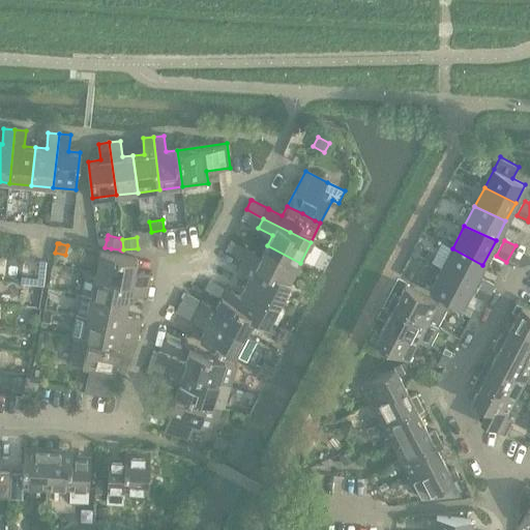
[(442,243),(433,261),(443,267),(473,284),(482,265),(452,248),(442,243)]
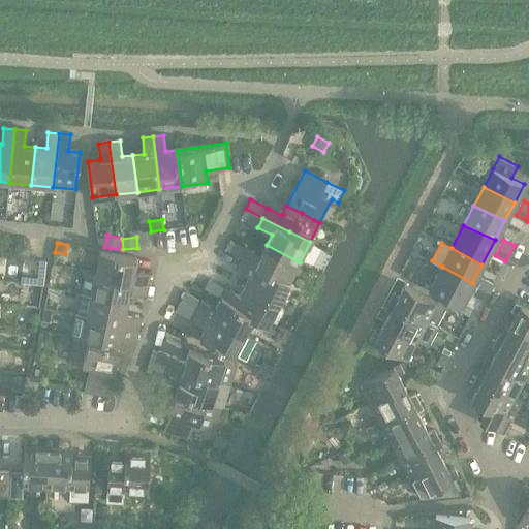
[(247,248),(242,257),(289,282),(300,262),(267,245),(261,255),(247,248)]
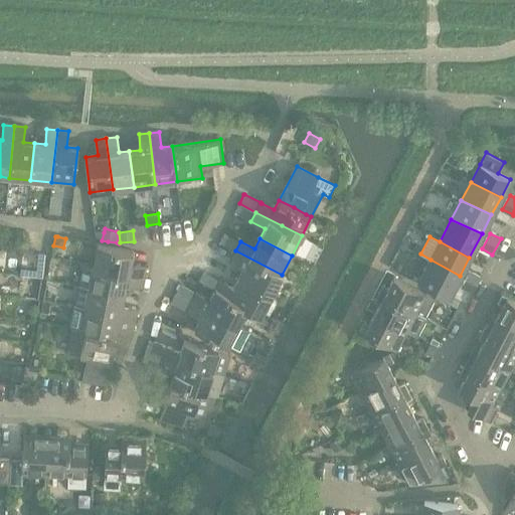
[(97,244),(93,266),(144,277),(146,266),(130,263),(133,251),(97,244)]
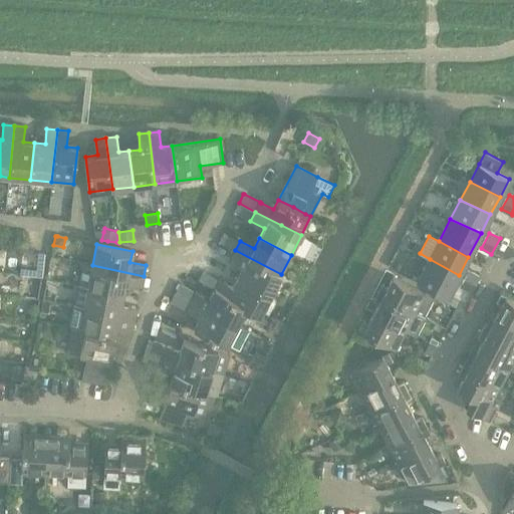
[(235,250),(230,260),(244,267),(239,276),(271,293),(281,274),(235,250)]
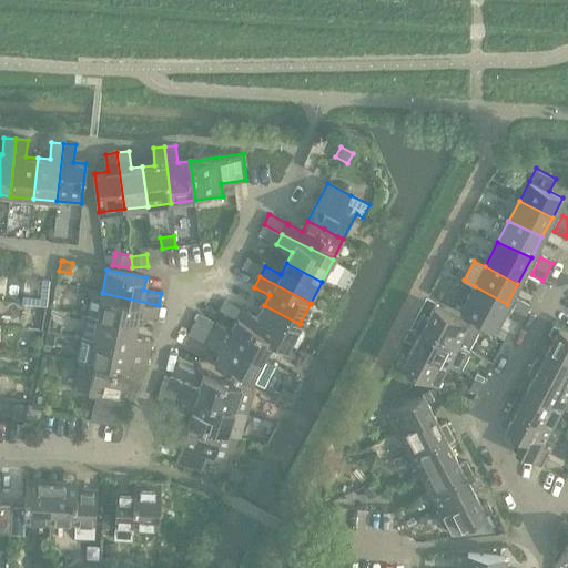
[(475,286),(463,310),(495,326),(507,304),(475,286)]
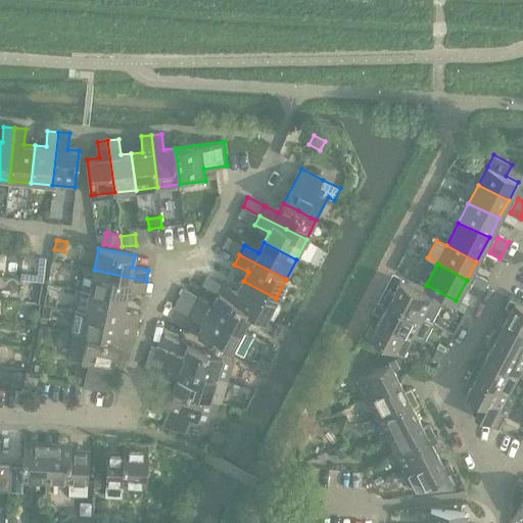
[(84,268),(79,290),(126,299),(128,288),(143,291),(146,281),(94,270),(84,268)]
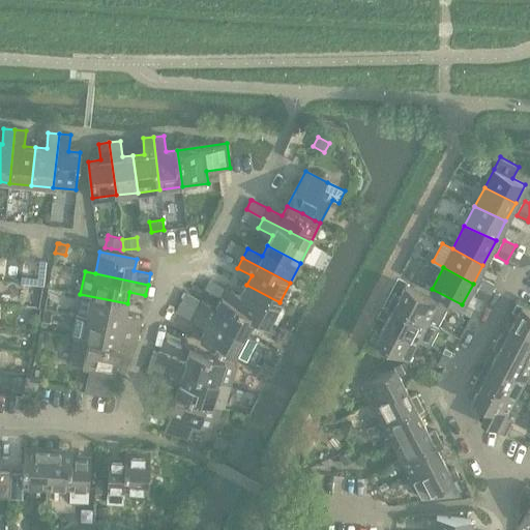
[(475,295),(487,300),(495,286),(483,280),(475,295)]
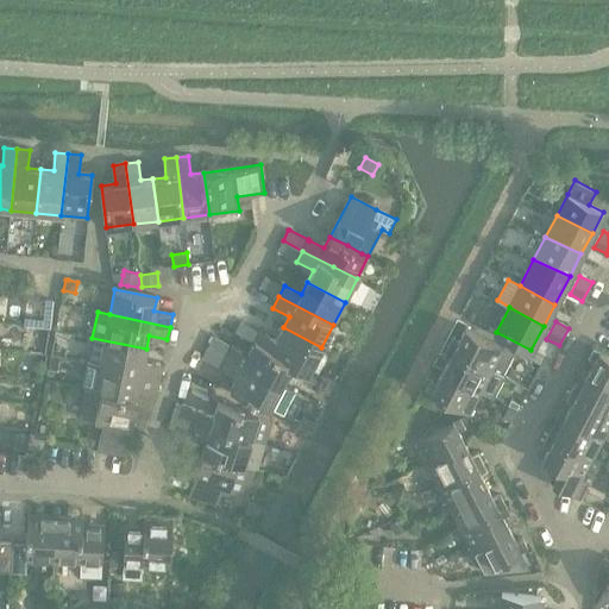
[(261,331),(255,343),(288,359),(293,362),(293,363),(309,371),(309,370),(321,347),(283,327),(277,339),(261,331)]
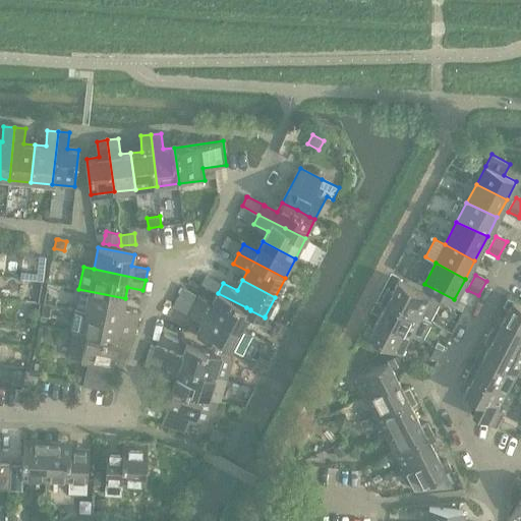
[(383,296),(430,321),(440,302),(399,281),(393,292),(387,289),(383,296)]
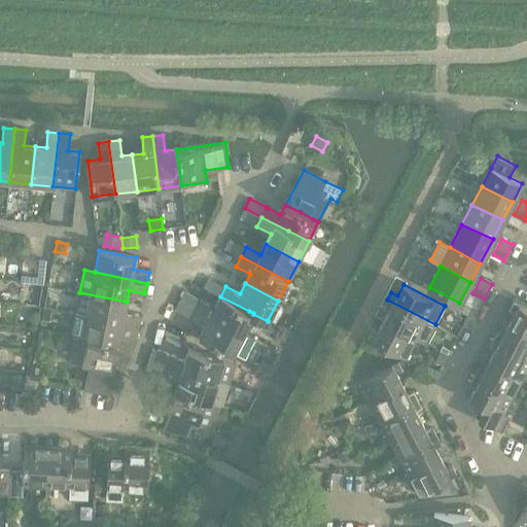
[(79,292),(75,314),(138,326),(140,315),(125,312),(127,302),(79,292)]
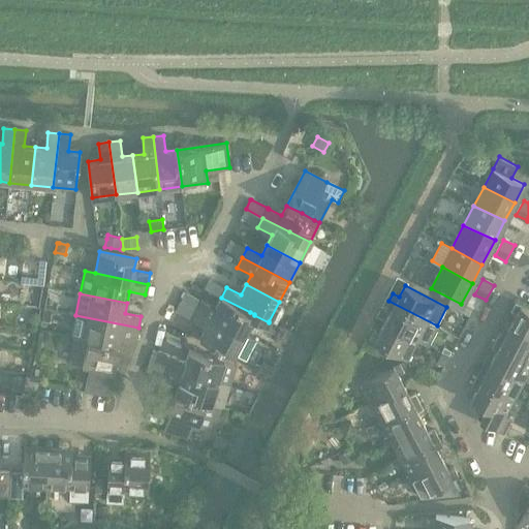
[(203,300),(197,310),(211,317),(244,334),(254,315),(254,314),(250,312),(221,298),(216,307),(203,300)]
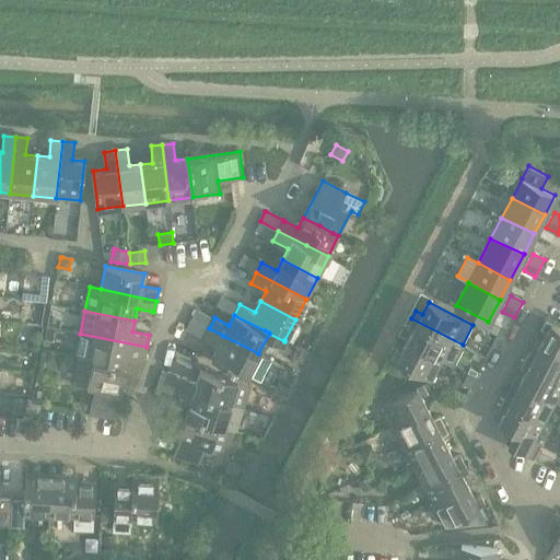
[(191,318),(186,329),(189,331),(203,338),(219,346),(212,358),(247,375),(260,382),(271,360),(258,353),(223,336),(209,328),(191,318)]
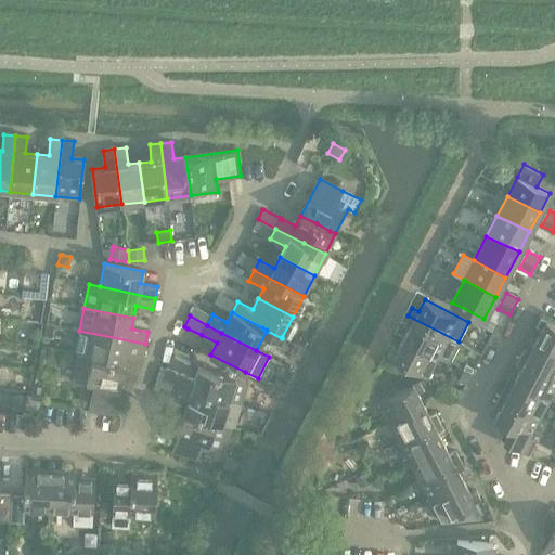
[(404,339),(438,357),(450,363),(460,344),(457,343),(459,341),(408,315),(403,324),(410,327),(404,339)]
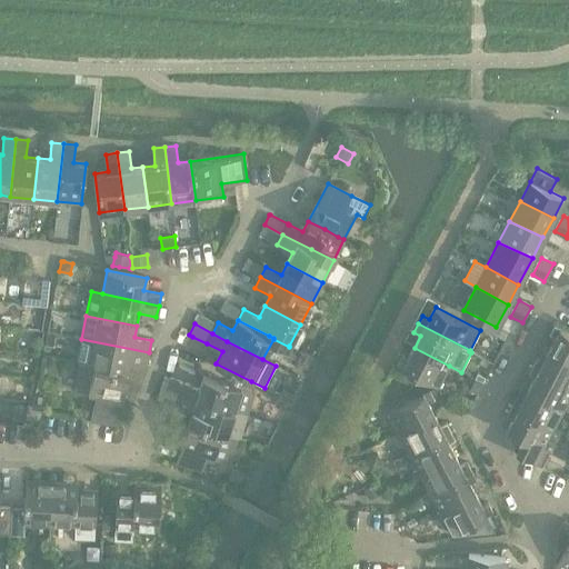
[(557,338),(550,349),(568,358),(568,332),(555,326),(550,335),(557,338)]
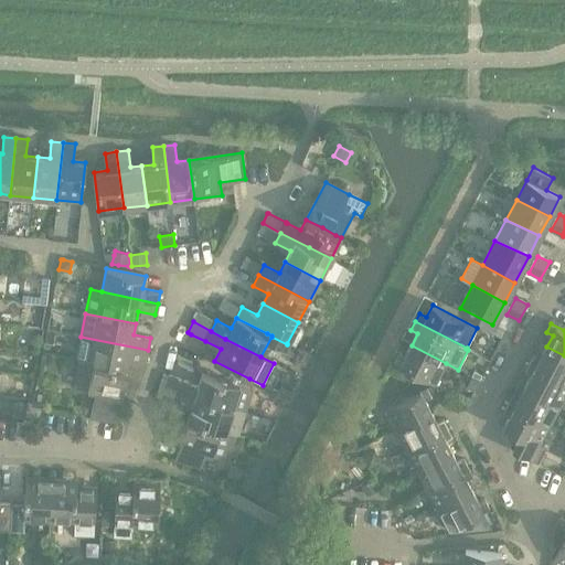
[(48,330),(45,342),(54,343),(56,331),(48,330)]
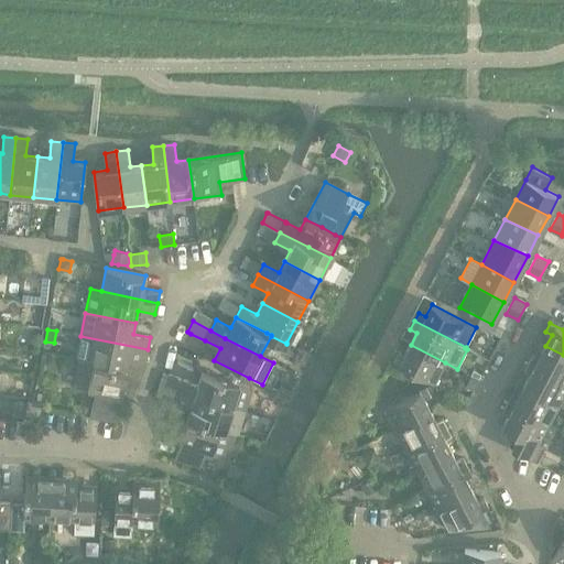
[(76,360),(78,360),(127,369),(129,357),(145,361),(148,349),(80,336),(76,360)]
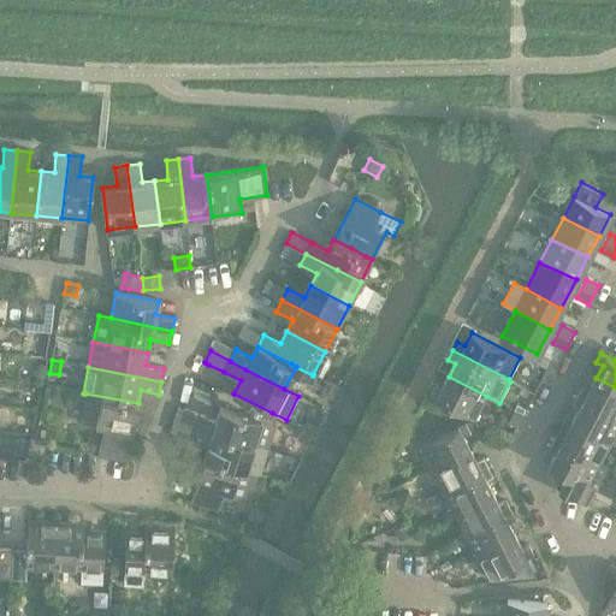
[(475,418),(486,396),(449,377),(443,389),(434,385),(430,395),(475,418)]
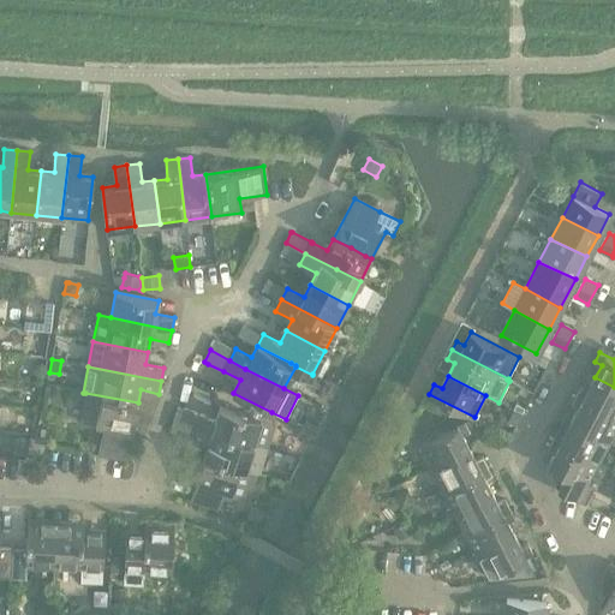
[(577,395),(614,416),(614,387),(595,377),(589,390),(581,386),(577,395)]
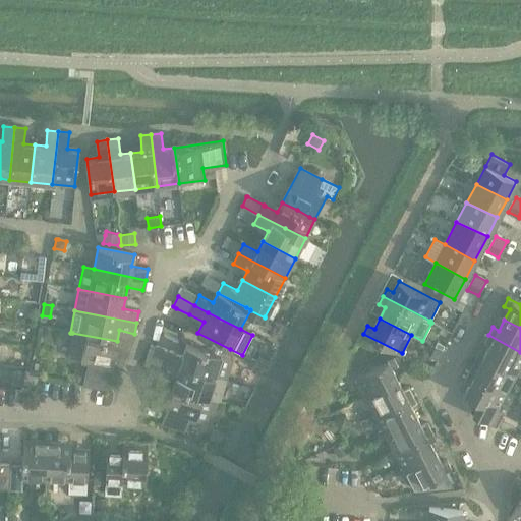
[(87,362),(82,385),(107,389),(117,341),(72,333),(66,358),(87,362)]
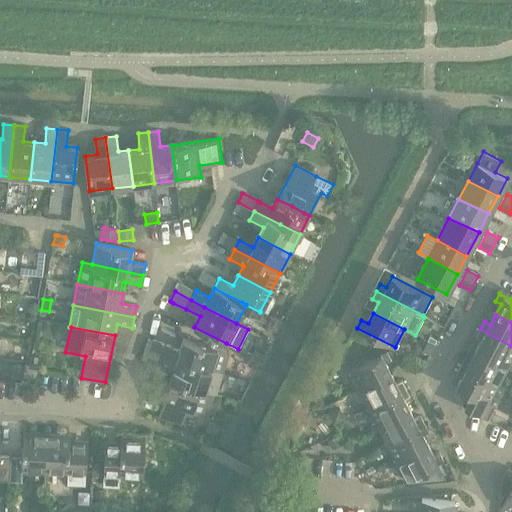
[(482,340),(476,350),(507,367),(511,357),(511,346),(480,329),(476,337),(482,340)]
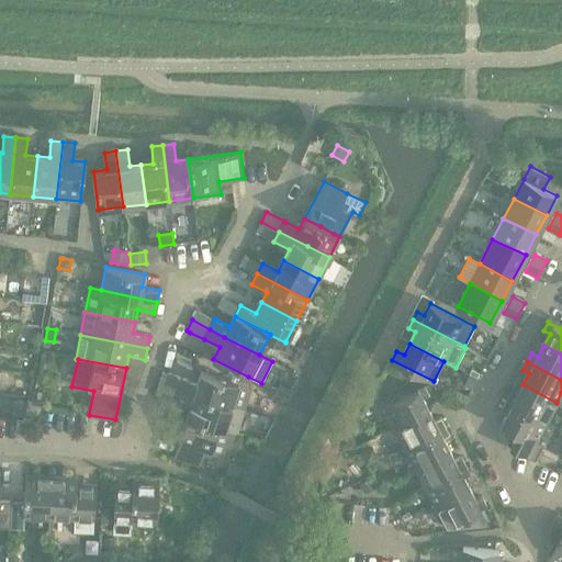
[(472,369),(470,374),(476,378),(480,373),(472,369)]
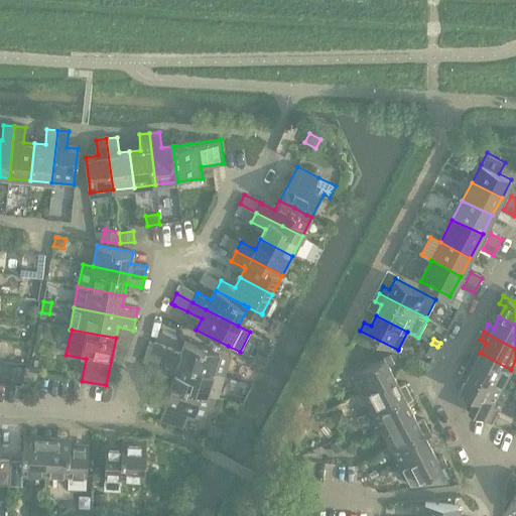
[(163,357),(225,376),(231,355),(185,341),(181,352),(166,347),(163,357)]
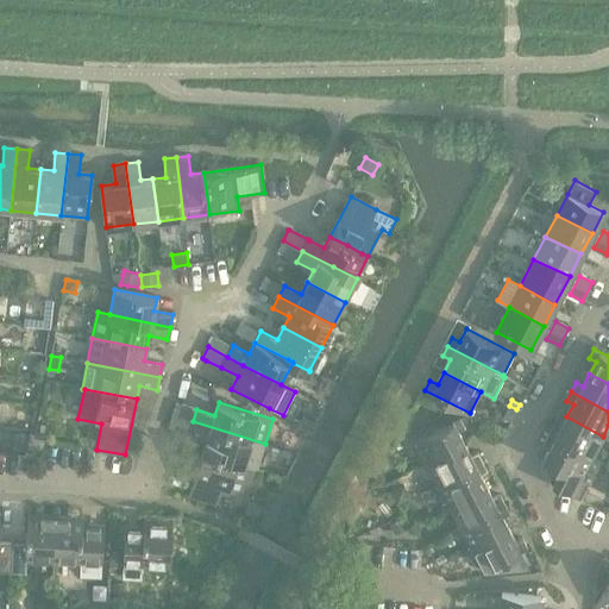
[(508,407),(503,416),(512,422),(518,412),(508,407)]
